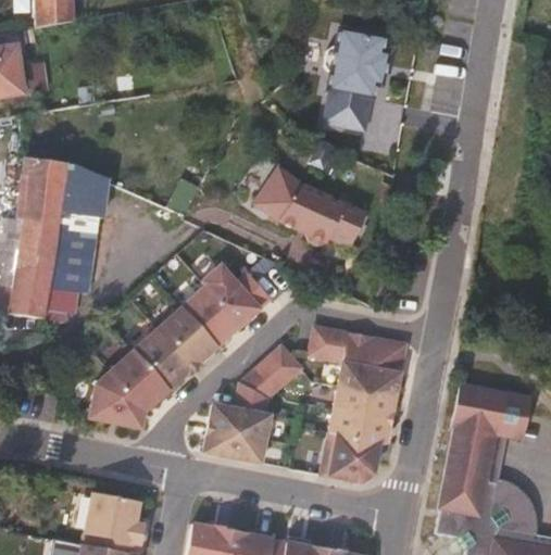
[(76,22),(75,0),(37,0),(38,28),(76,22)]
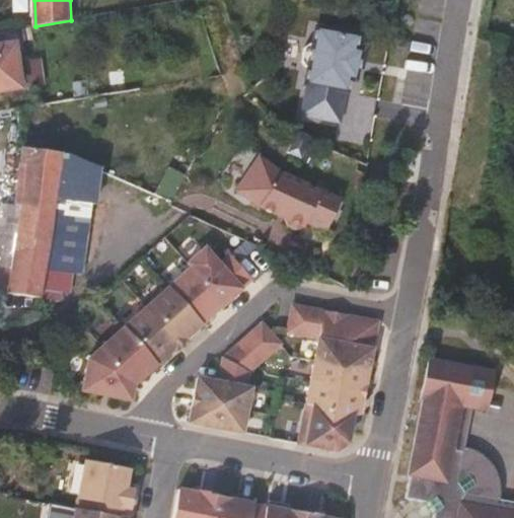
[(362,39),(342,34),(317,30),(300,119),(342,127),(348,96),(350,96),(353,83),(358,85),(365,54),(359,52),(362,39)]
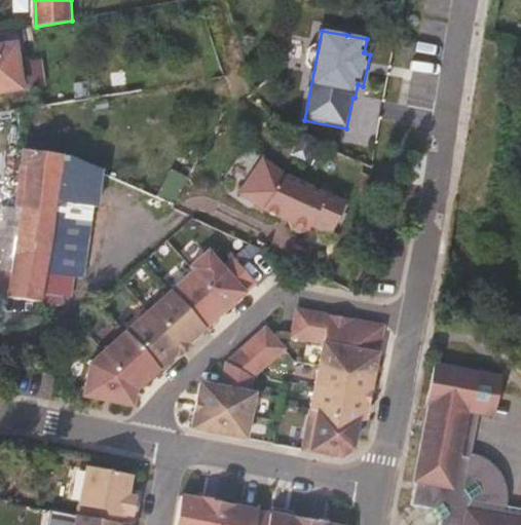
[(0,91),(24,88),(17,44),(0,46),(0,91)]
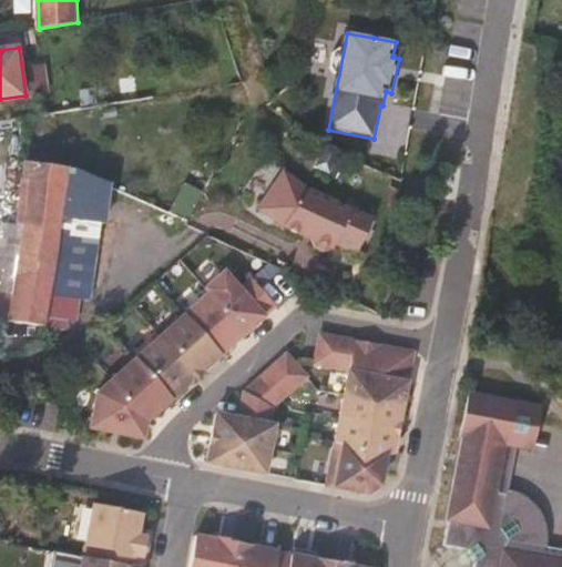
[(49,316),(71,168),(29,160),(20,223),(8,222),(0,266),(0,289),(16,291),(11,321),(47,327),(49,316)]
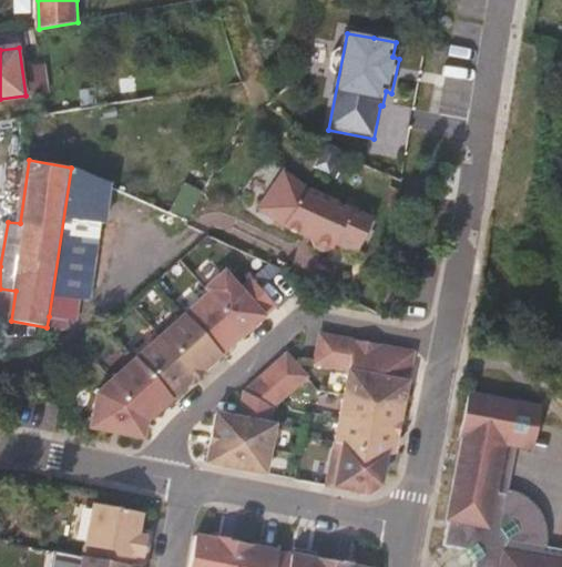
[(99,302),(116,188),(71,168),(49,316),(84,322),(88,301),(99,302)]
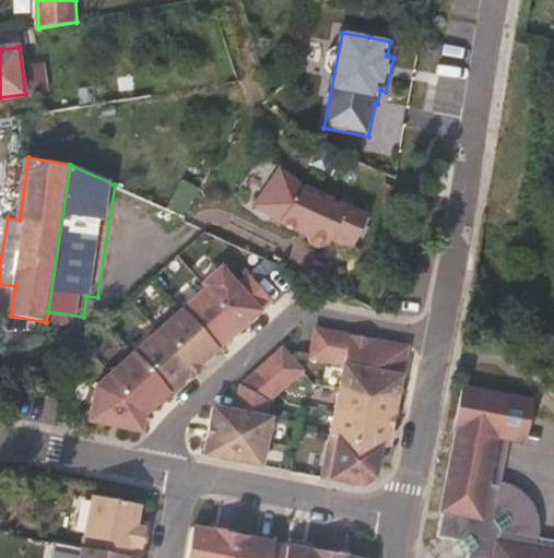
[(320,248),(326,238),(342,209),(308,190),(281,171),(256,204),(284,225),(307,236),(310,244),(320,248)]
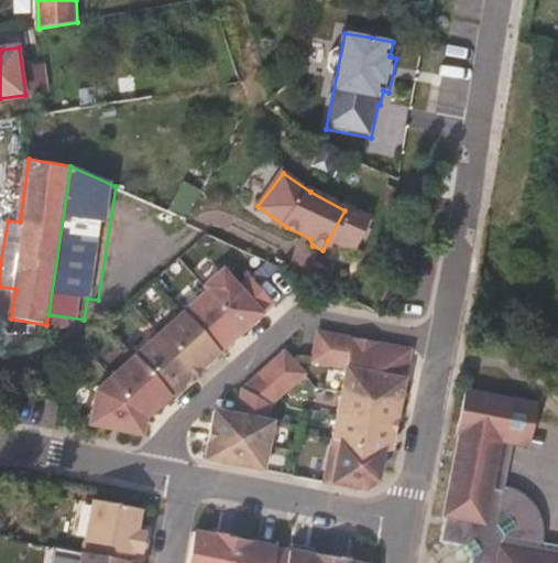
[(370,219),(345,210),(328,240),(353,253),(370,219)]
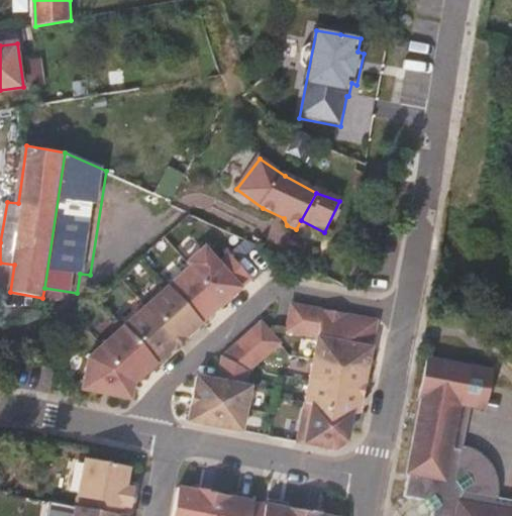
[(254,275),(230,249),(218,259),(203,243),(188,258),(192,262),(226,300),(254,275)]
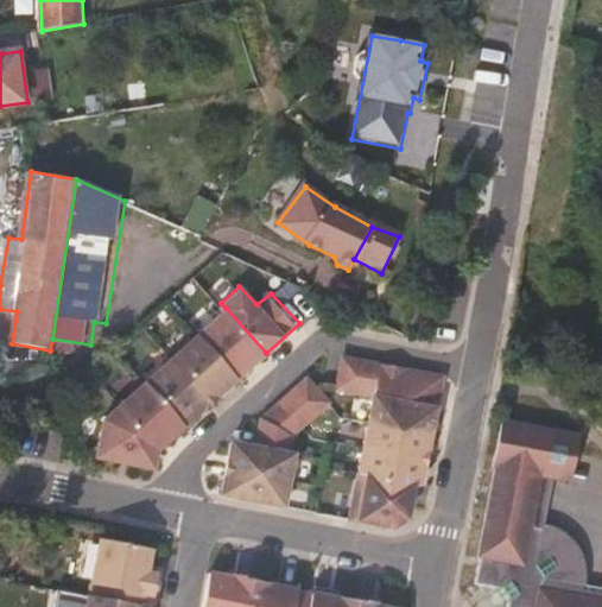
[(266,353),(226,308),(197,332),(238,377),(266,353)]
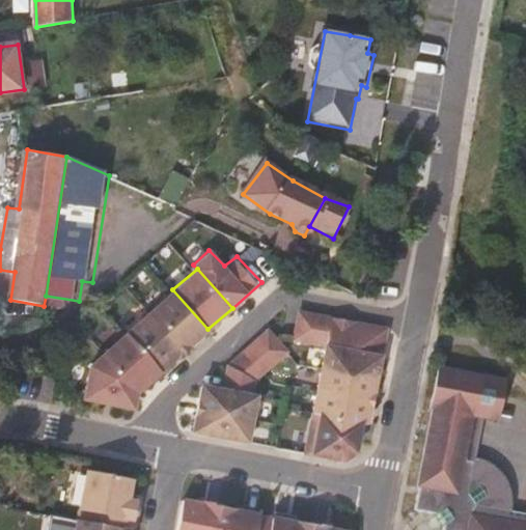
[(208,329),(172,289),(149,311),(185,350),(208,329)]
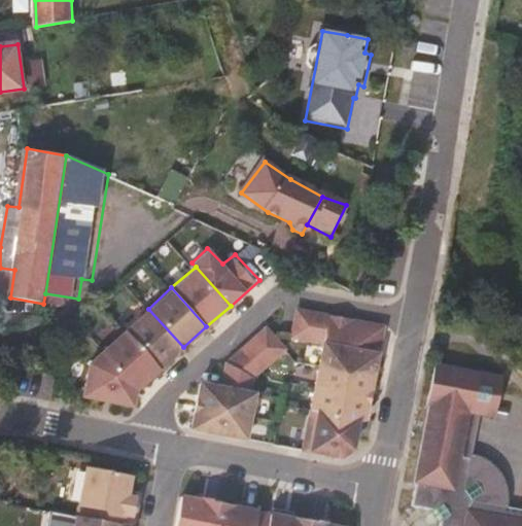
[(381,351),(386,323),(300,307),(296,335),(326,342),(381,351)]
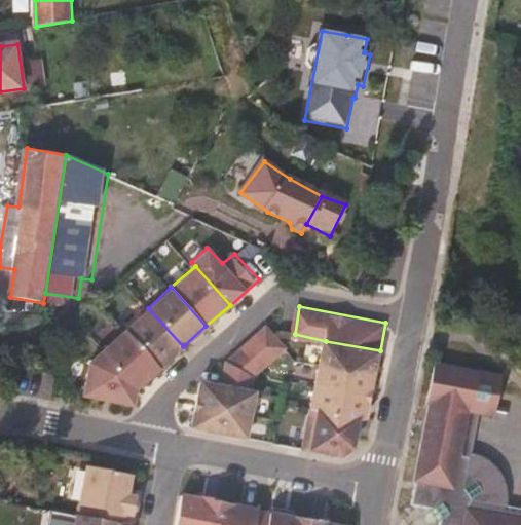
[(183,346),(148,308),(125,329),(160,367),(183,346)]
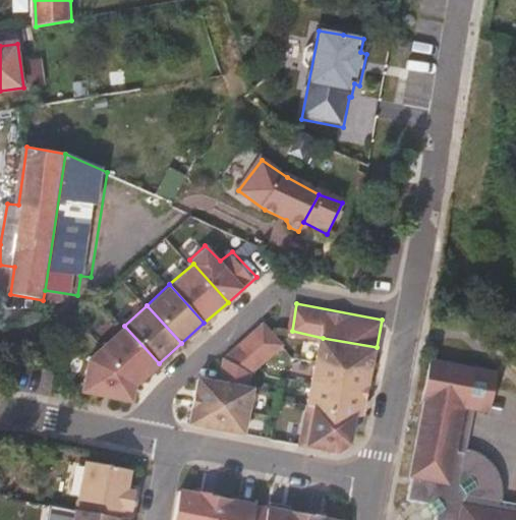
[(253,371),(287,343),(267,322),(228,358),(253,371)]
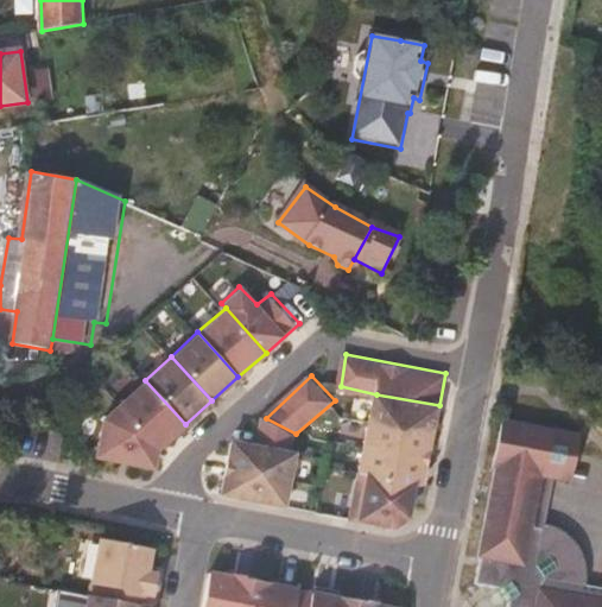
[(185,424),(145,380),(119,404),(159,448),(185,424)]
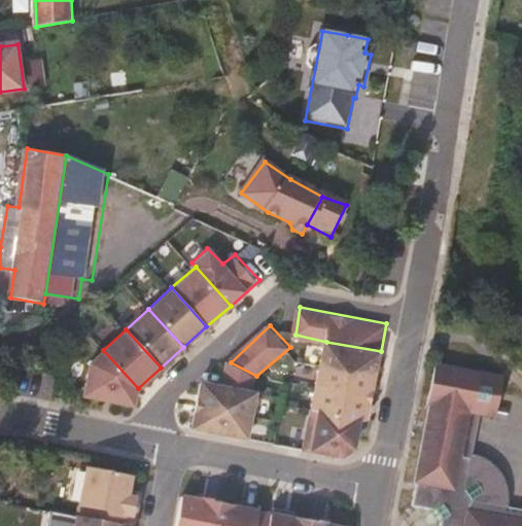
[(377,374),(381,351),(326,342),(323,363),(377,374)]
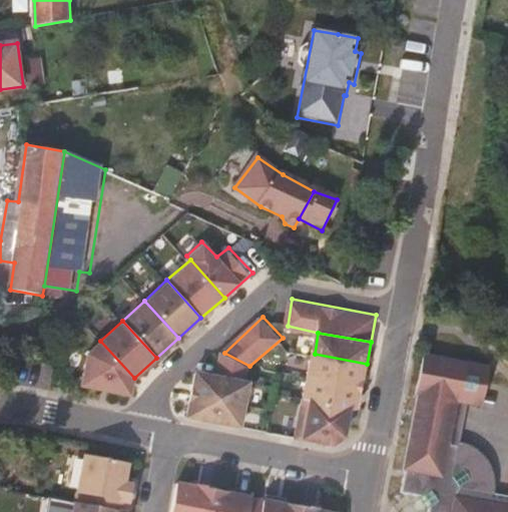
[(134,378),(100,341),(90,350),(83,381),(132,392),(134,378)]
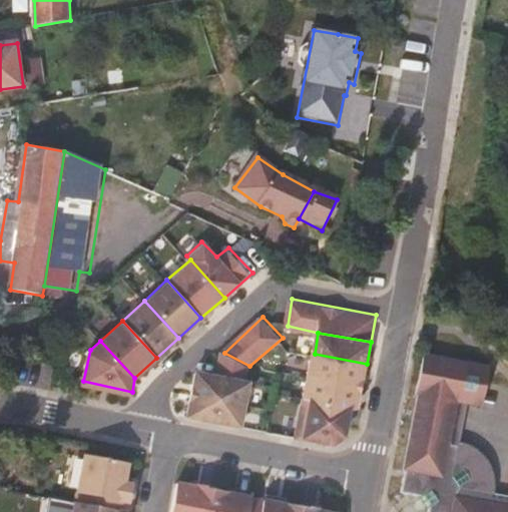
[(434,496),(431,511),(507,511),(507,494),(491,492),(498,448),(461,443),(467,403),(485,405),(491,361),(423,351),(402,491),(434,496)]
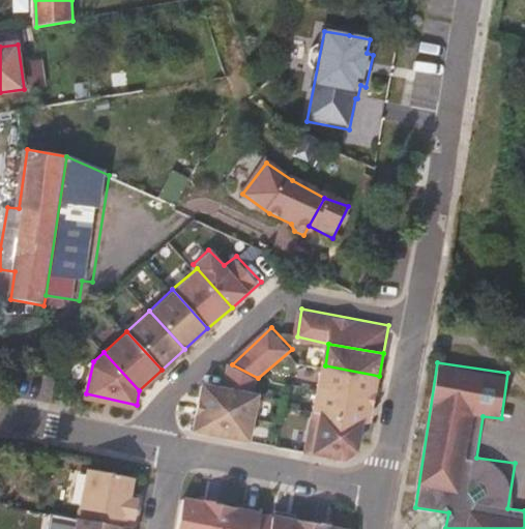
[(256,417),(259,395),(256,395),(258,378),(232,364),(227,388),(204,384),(200,407),(254,416),(256,417)]
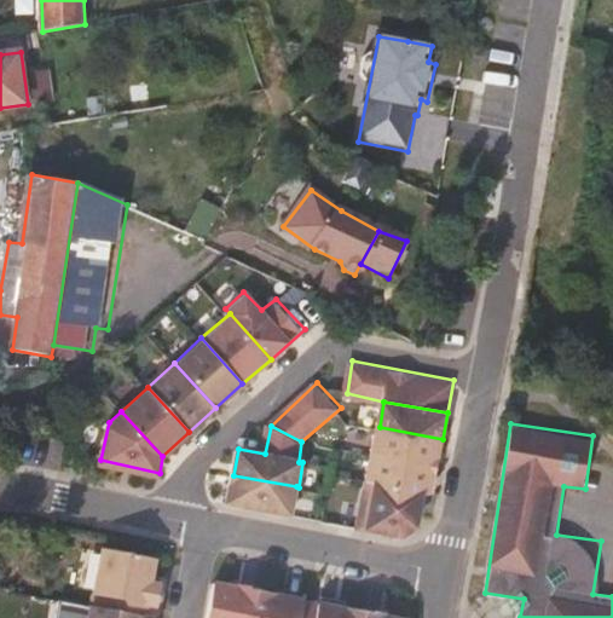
[(438,467),(443,439),(380,427),(374,456),(438,467)]
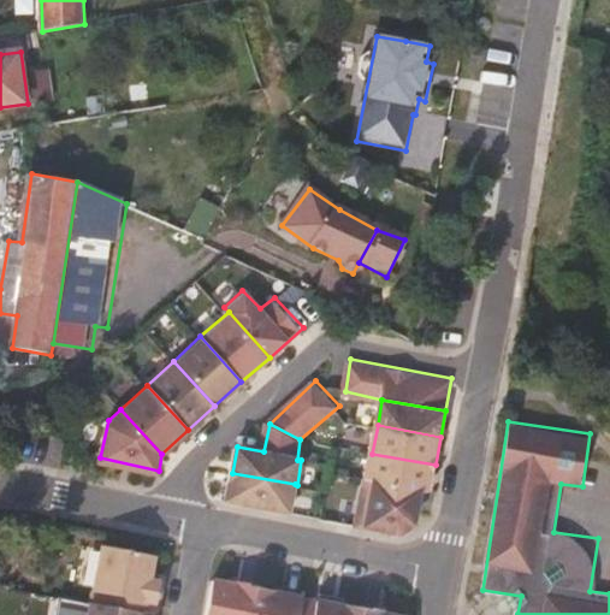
[(432,486),(436,465),(372,454),(368,477),(424,486),(432,486)]
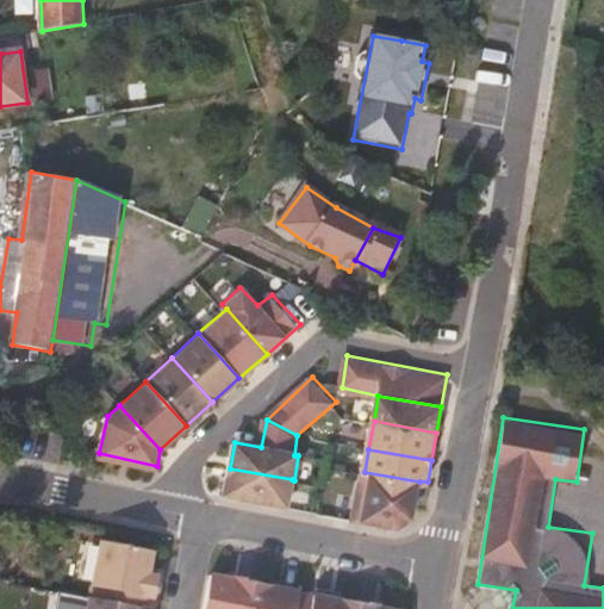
[(290,508),(292,479),(230,468),(225,496),(290,508)]
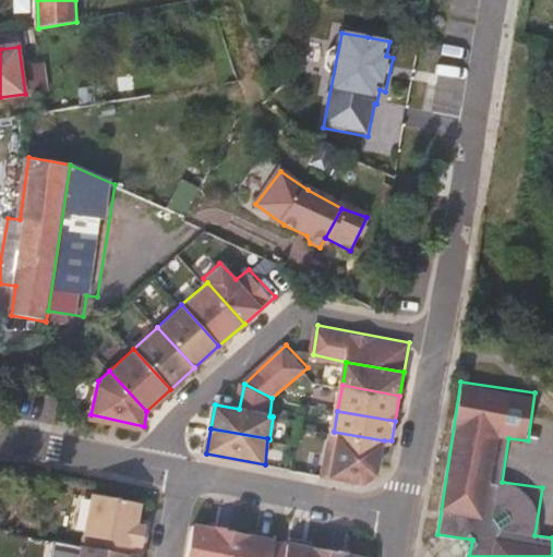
[(377,474),(384,440),(334,432),(325,476),(365,483),(377,474)]
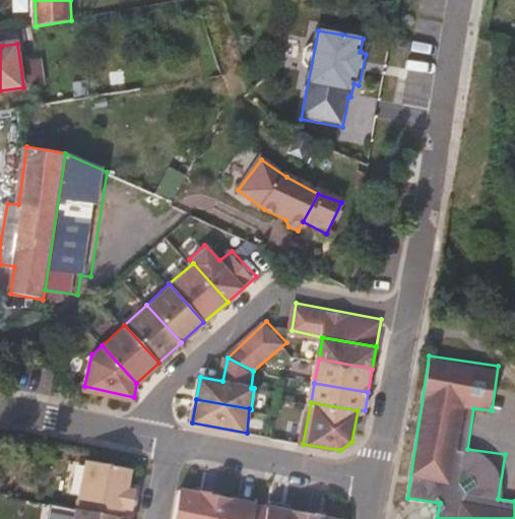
[(85,461),(79,500),(77,508),(128,518),(133,518),(136,512),(140,497),(125,492),(129,468),(85,461)]
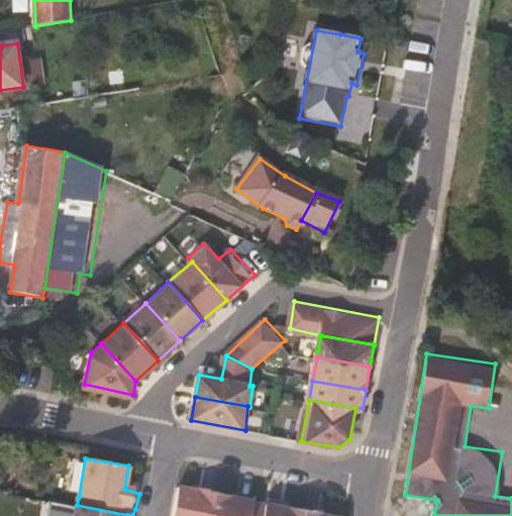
[(212,515),(218,485),(197,481),(196,485),(179,481),(173,515),(212,515)]
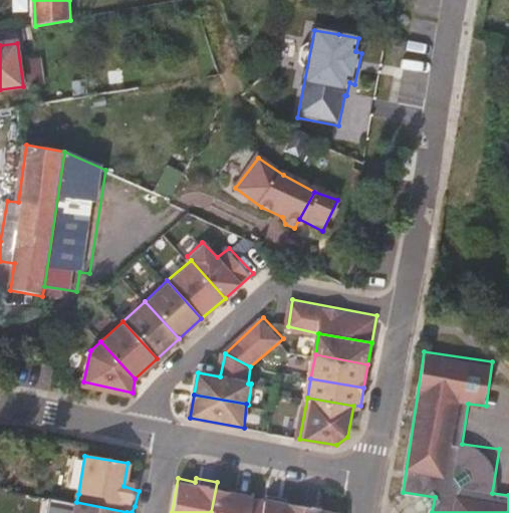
[(246,512),(250,491),(217,482),(211,512),(246,512)]
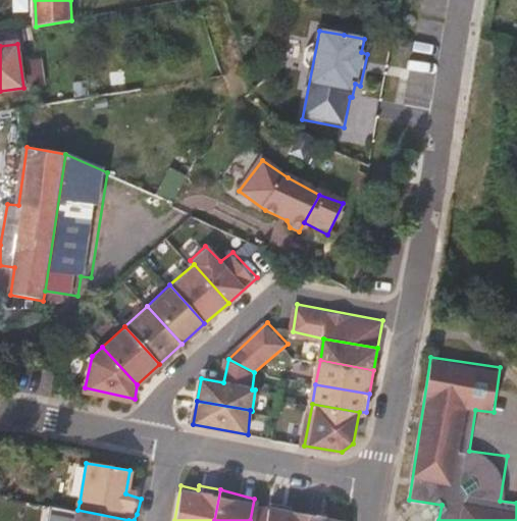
[(302,520),(305,507),(262,499),(258,520),(302,520)]
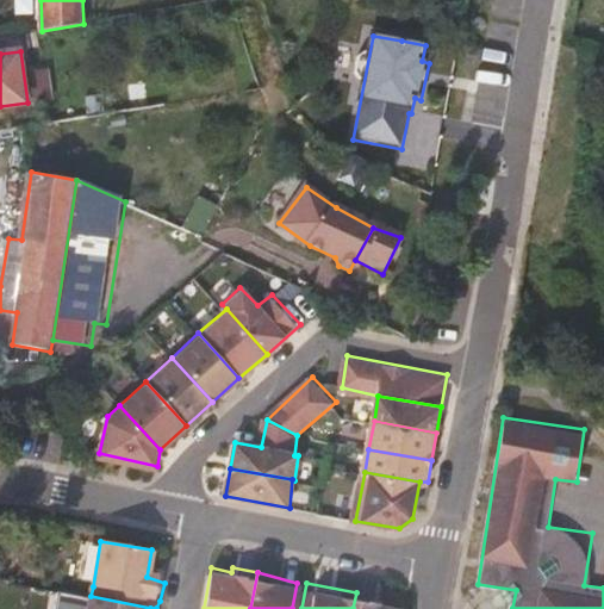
[(396,608),(398,600),(356,592),(353,608),(396,608)]
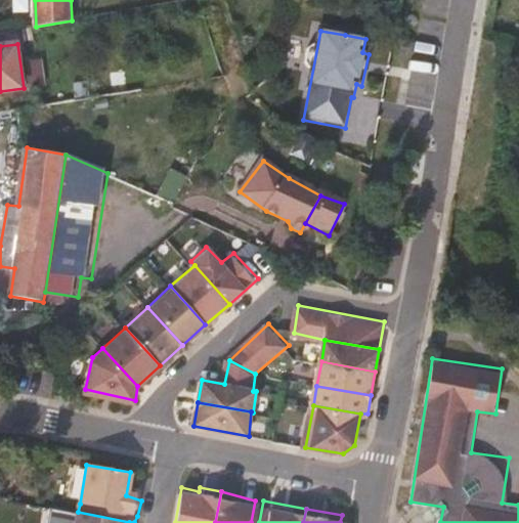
[(129,522),(78,512),(76,522),(129,522)]
